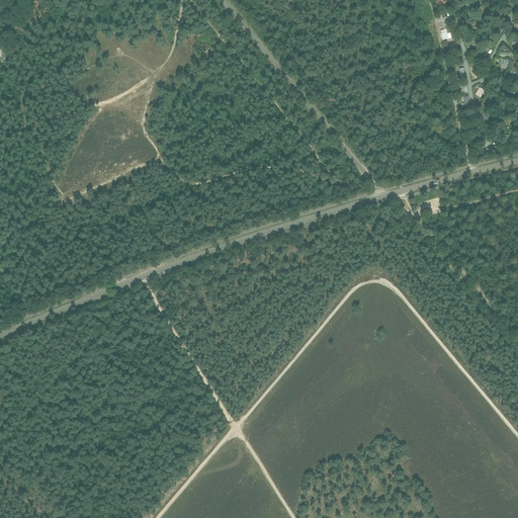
[(478,27),(475,21),(467,24),(470,30),(475,28),(475,29),(476,28),(478,27)]
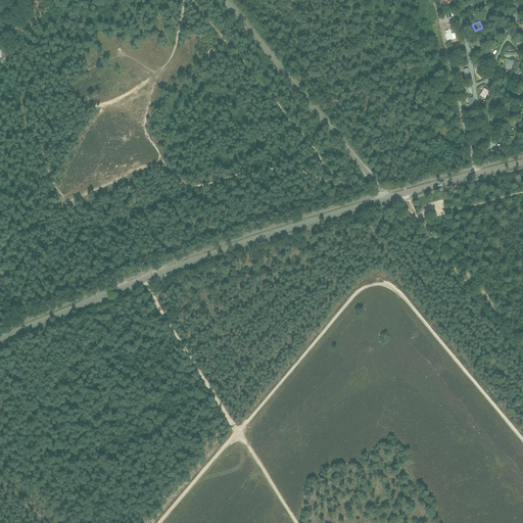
[(482,41),(479,36),(472,40),(474,44),(477,42),(480,47),(484,45),(481,41),(482,41)]
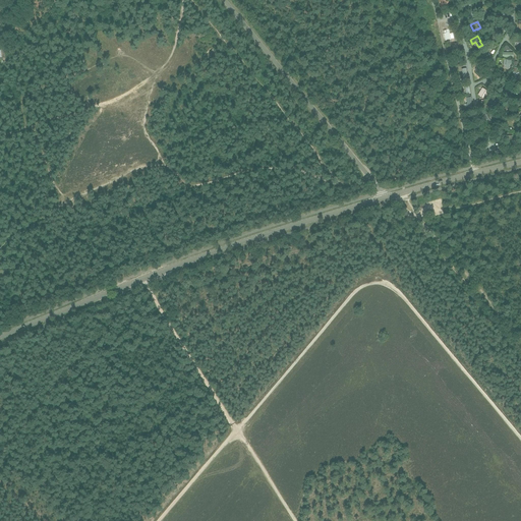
[(494,46),(491,43),(480,52),(483,55),(494,46)]
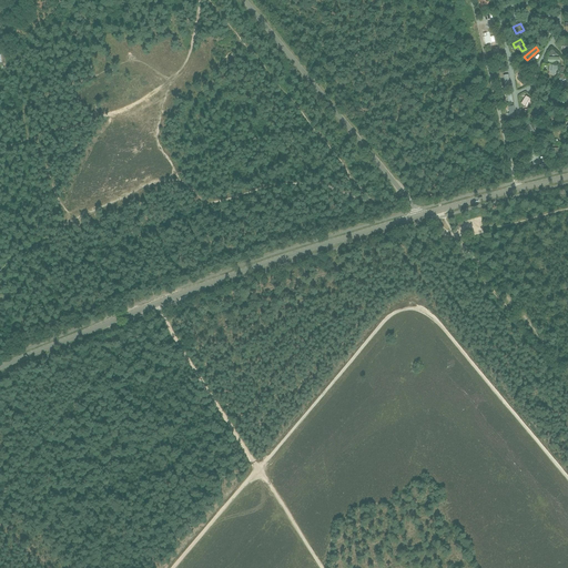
[(559,66),(549,64),(549,71),(551,71),(551,74),(555,74),(556,70),(559,70),(559,66)]
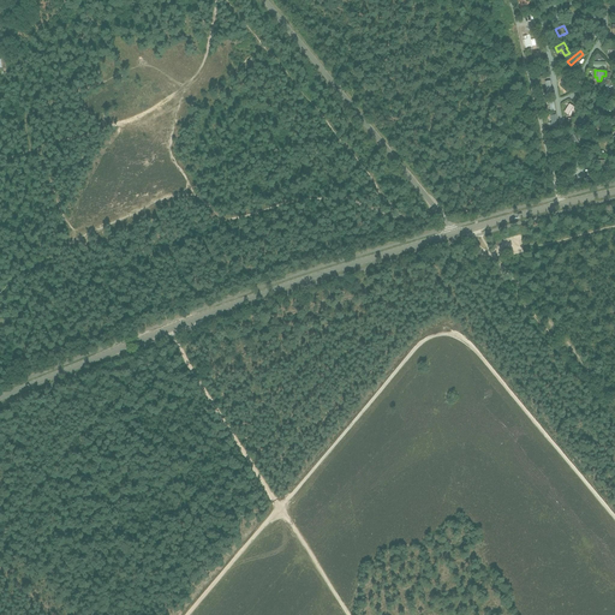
[(573,85),(566,79),(560,85),(563,90),(567,87),(569,89),(573,85)]
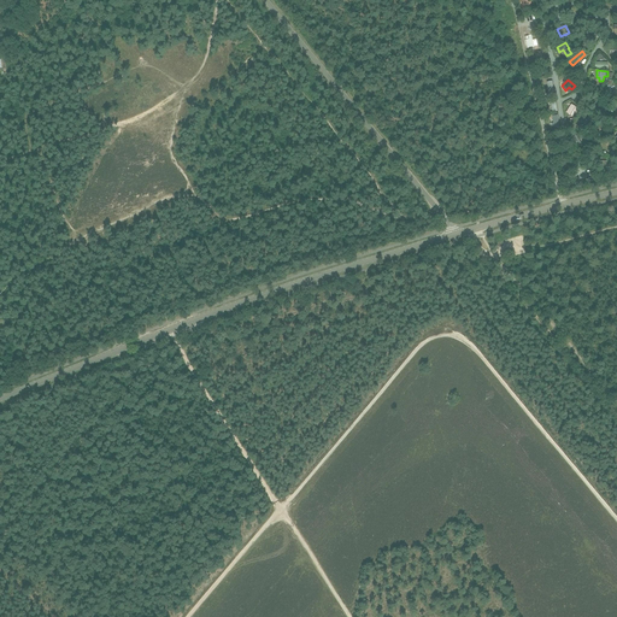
[(580,109),(571,104),(566,112),(575,117),(580,109)]
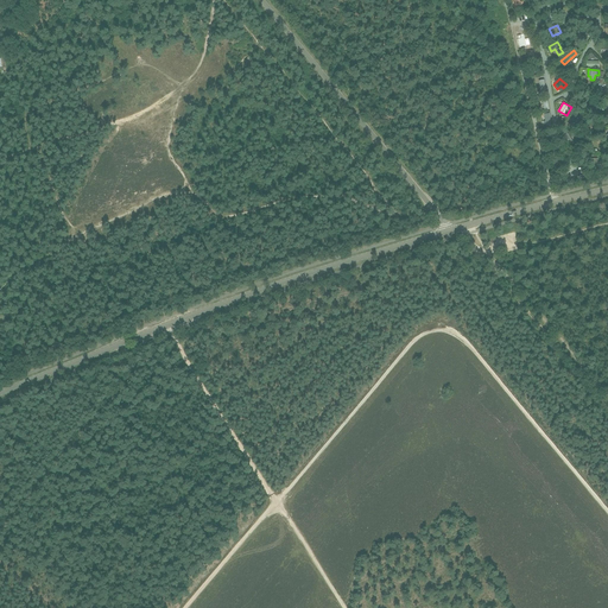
[(599,108),(591,103),(587,111),(594,115),(599,108)]
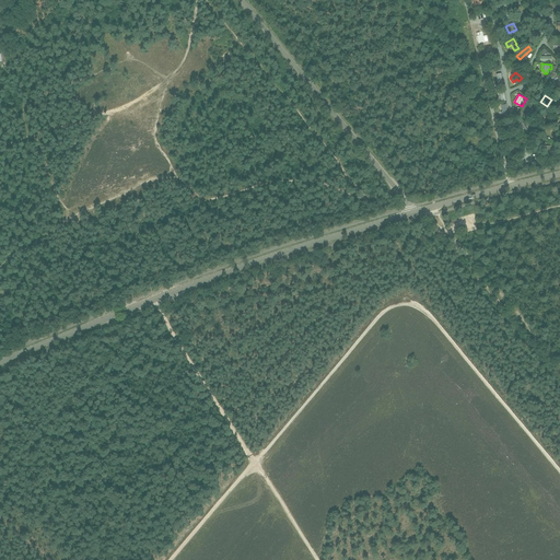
[(523,133),(527,130),(521,118),(516,120),(523,133)]
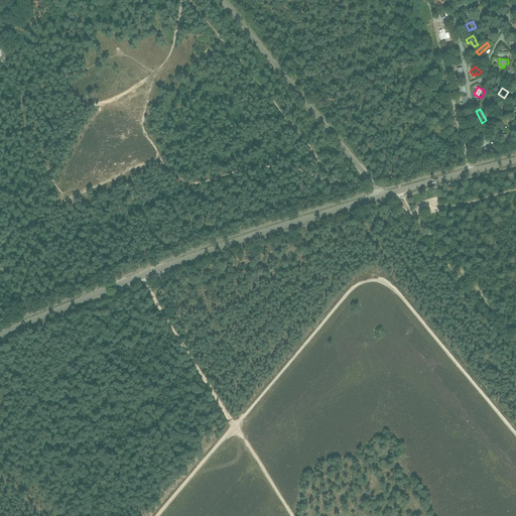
[(467,135),(472,143),(477,140),(472,132),(467,135)]
